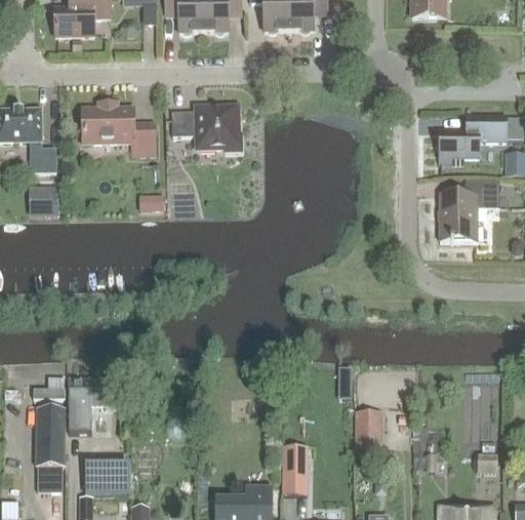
[(109,17),(109,7),(109,0),(68,0),(69,7),(53,7),(54,36),(93,36),(93,17),(109,17)]
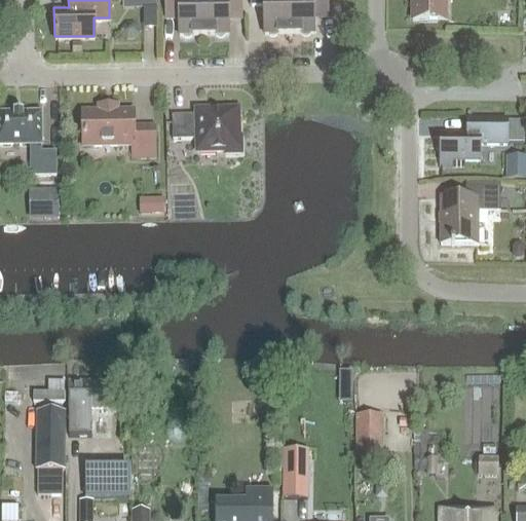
[(191,32),(203,31),(202,0),(164,0),(164,6),(164,21),(178,21),(178,32),(182,32),(184,34),(189,34),(191,32)]
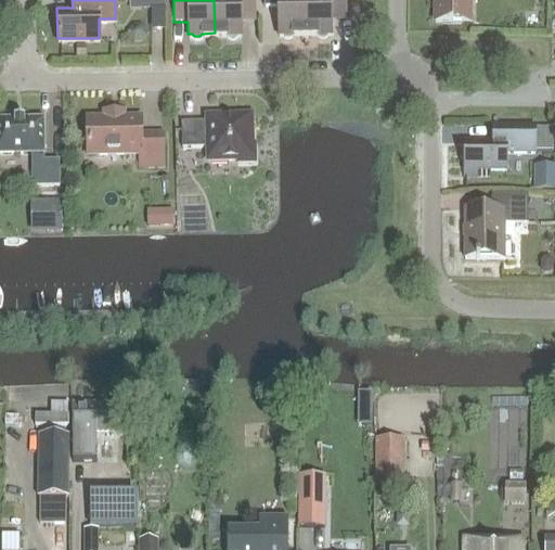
[(214,0),(215,33),(227,33),(229,35),(234,35),(236,33),(240,33),(240,22),(254,21),(254,5),(254,0),(214,0)]
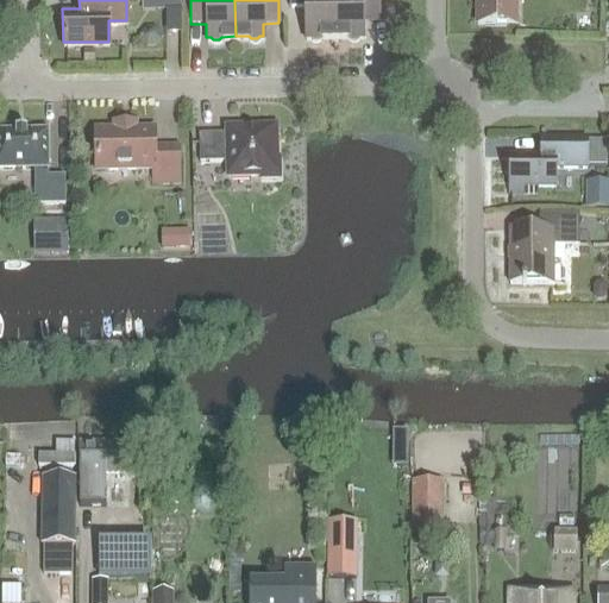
[(289,0),(289,4),(305,2),(305,36),(308,36),(312,38),(318,38),(320,35),(333,35),(332,0),(289,0)]
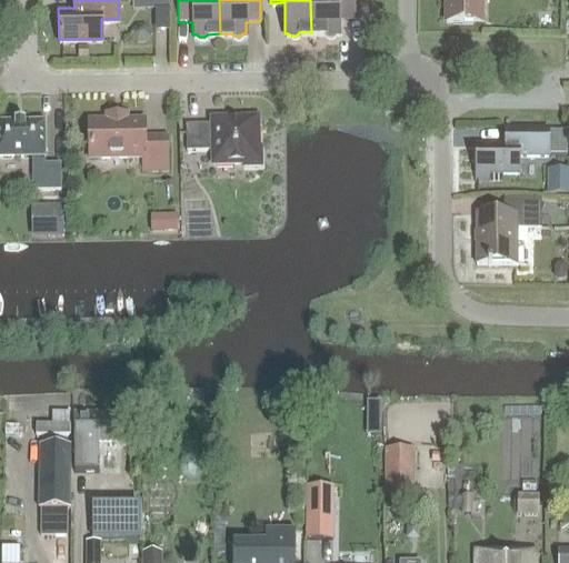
[(310,0),(311,32),(325,32),(327,34),(332,34),(335,32),(338,32),(338,19),(353,19),(353,4),(353,0),(310,0)]
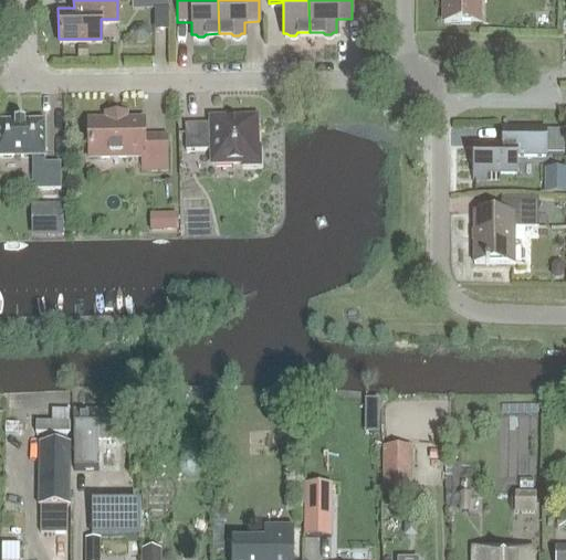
[(442,0),(442,18),(449,18),(449,20),(486,20),(486,19),(478,19),(478,0),(442,0)]
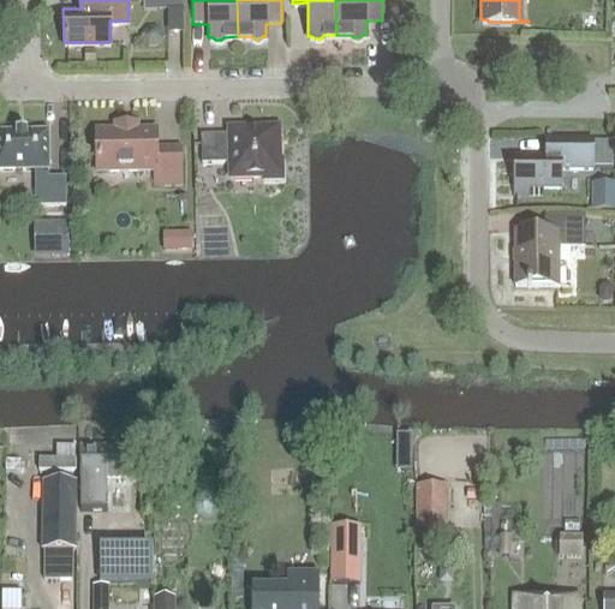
[(156,21),(147,22),(142,28),(142,37),(149,42),(157,42),(163,35),(162,27),(156,21)]
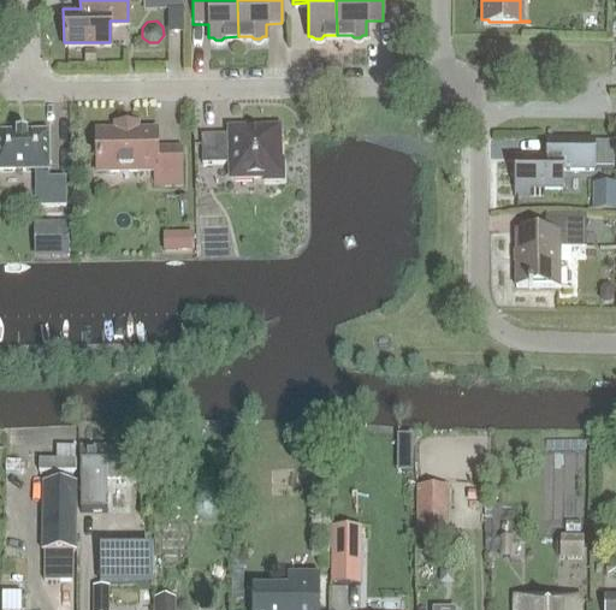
[(230,173),(262,173),(262,176),(282,176),(282,157),(278,157),(277,124),(229,125),(229,130),(200,131),(201,160),(230,159),(230,173)]
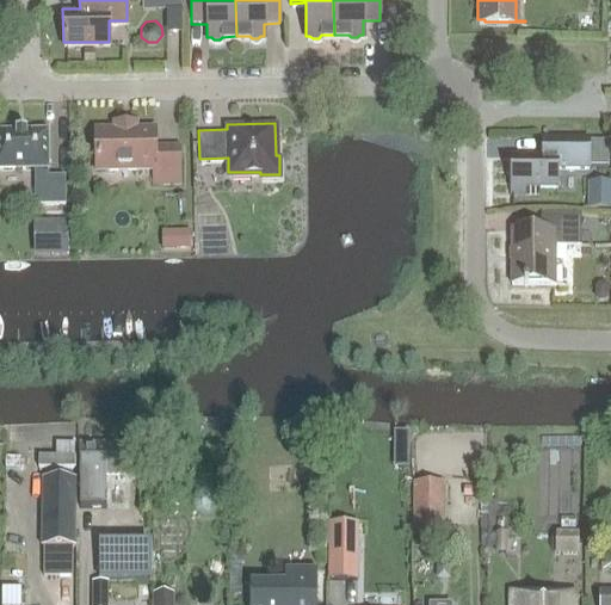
[(48,165),(47,127),(26,127),(26,125),(14,125),(14,127),(0,127),(0,165),(34,165),(35,201),(65,201),(63,172),(47,172),(47,165),(48,165)]
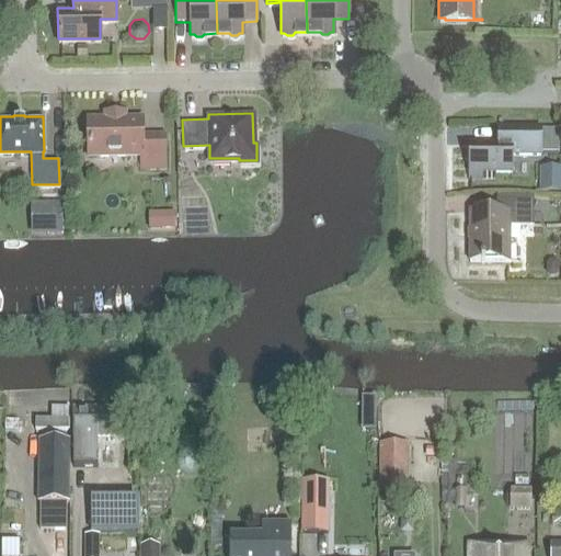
[(141,167),(163,167),(162,133),(140,133),(140,115),(88,116),(89,152),(140,151),(141,167)]
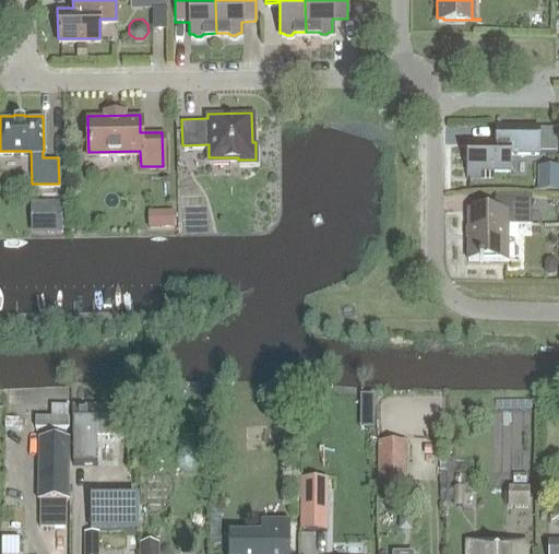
[(537,150),(537,148),(556,148),(556,125),(537,125),(537,124),(496,124),(496,140),(467,140),(466,174),(494,174),(494,168),(509,168),(509,150),(537,150)]
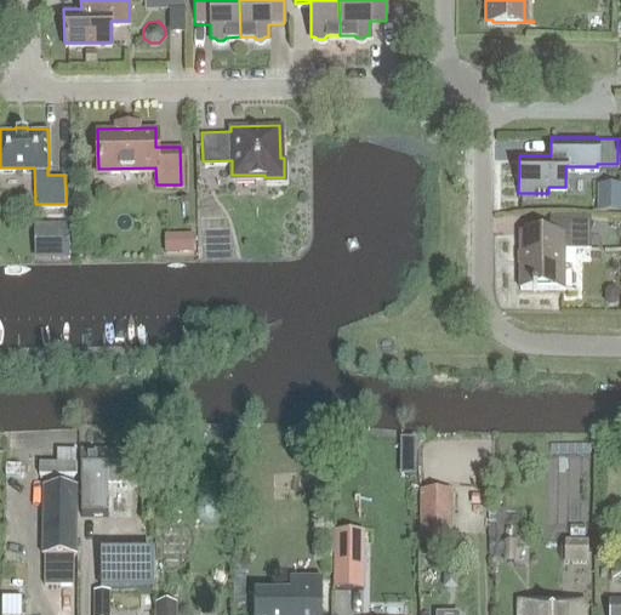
[(598,209),(620,208),(620,180),(598,181),(598,209)]
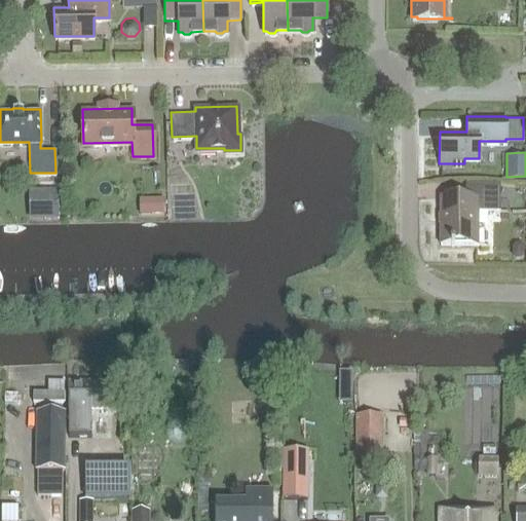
[(464,181),(464,194),(439,194),(439,242),(450,242),(450,243),(453,243),(453,242),(488,242),(488,240),(477,240),(477,208),(499,208),(498,181),(464,181)]
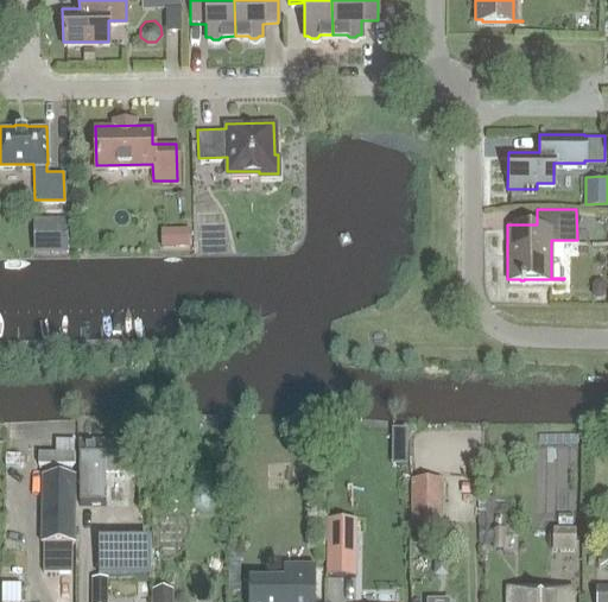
[(67,215),(43,215),(44,249),(68,249),(67,215)]
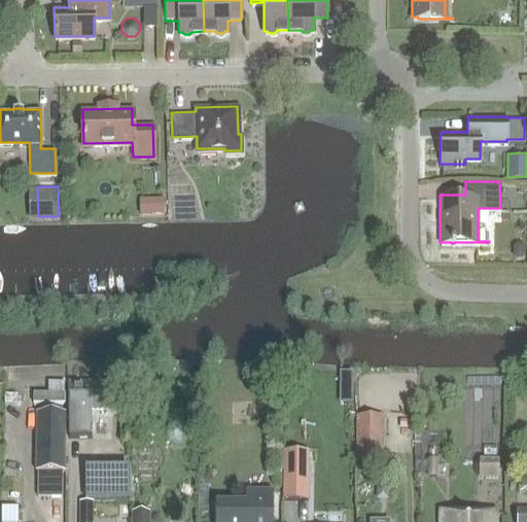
[(152,195),(152,211),(164,210),(163,195),(152,195)]
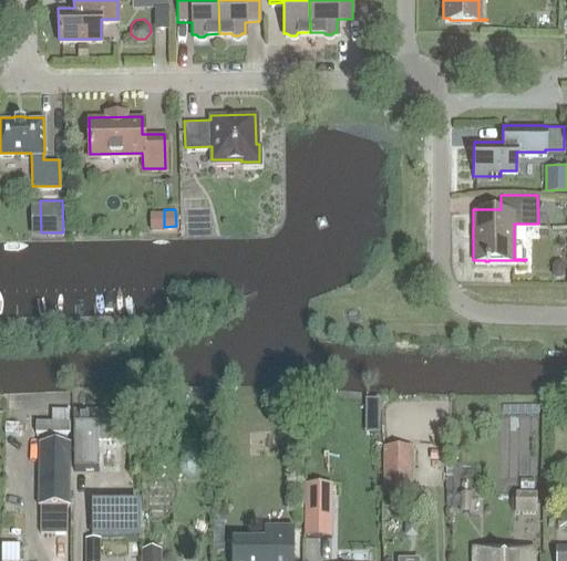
[(73,407),(74,467),(99,467),(99,437),(115,437),(115,407),(73,407)]
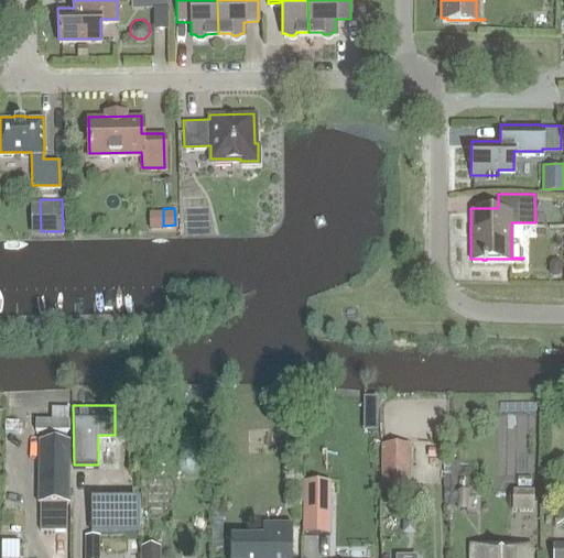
[(69,417),(35,417),(35,428),(69,429),(69,417)]
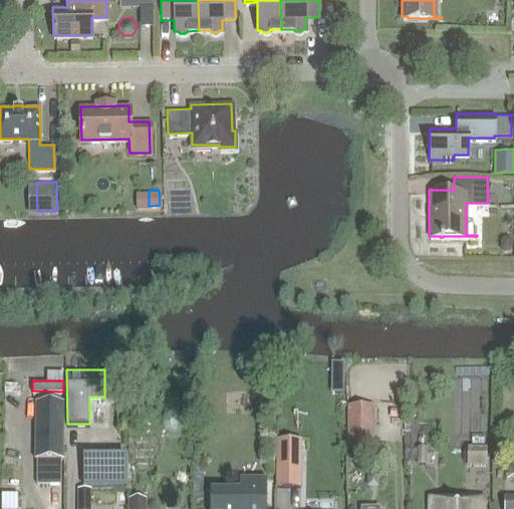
[(37,456),(61,456),(61,400),(33,400),(33,456),(37,456)]
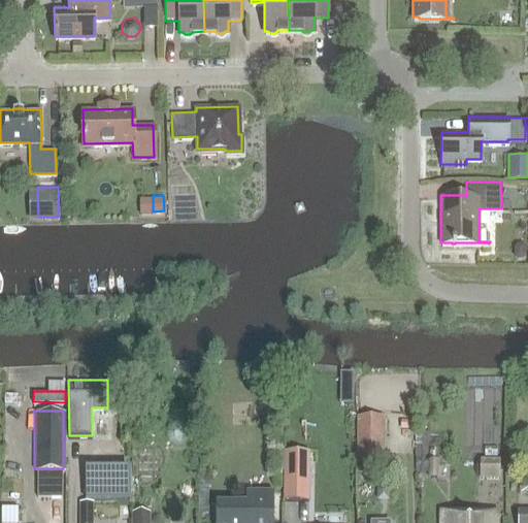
[(385,413),(357,413),(357,456),(385,456),(385,413)]
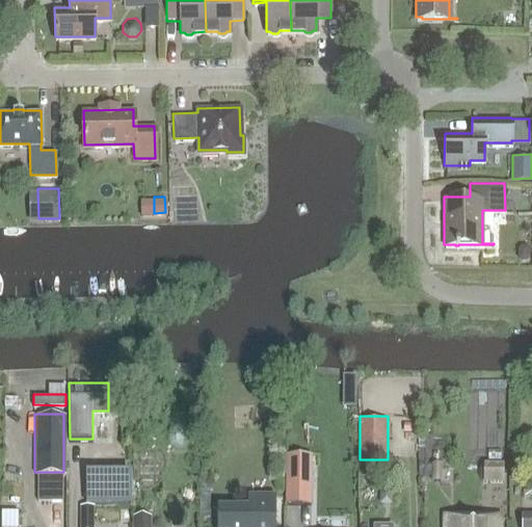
[(311,499),(312,451),(286,451),(286,499),(311,499)]
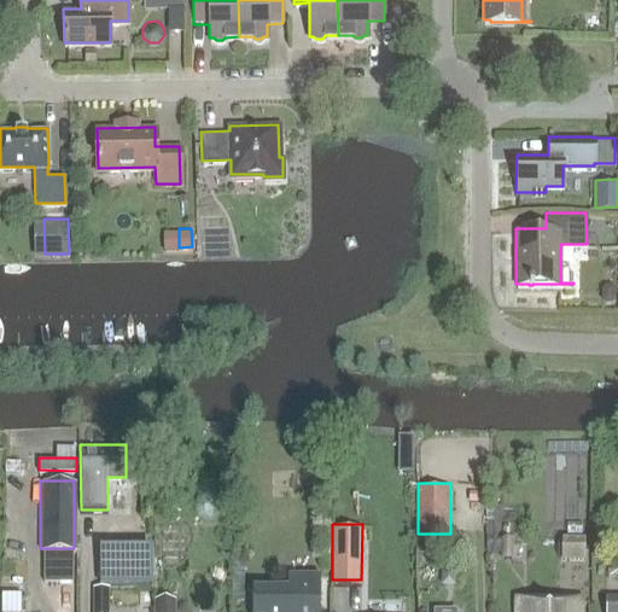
[(584,534),(561,534),(561,558),(584,558),(584,534)]
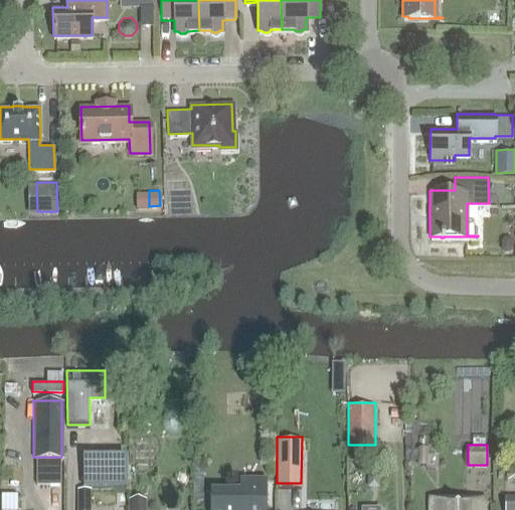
[(427,446),(416,446),(416,463),(427,463),(427,446)]
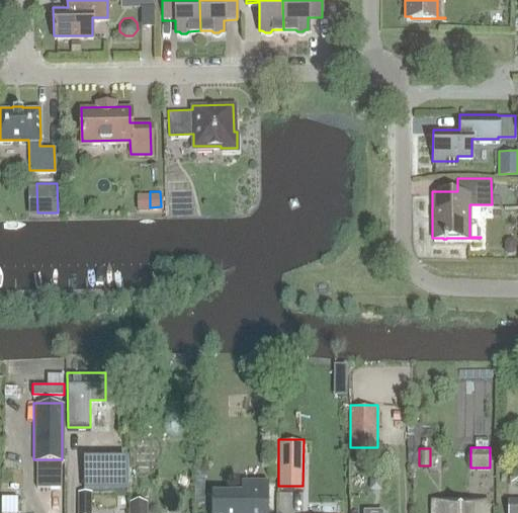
[(37,459),(37,485),(62,485),(62,459),(37,459)]
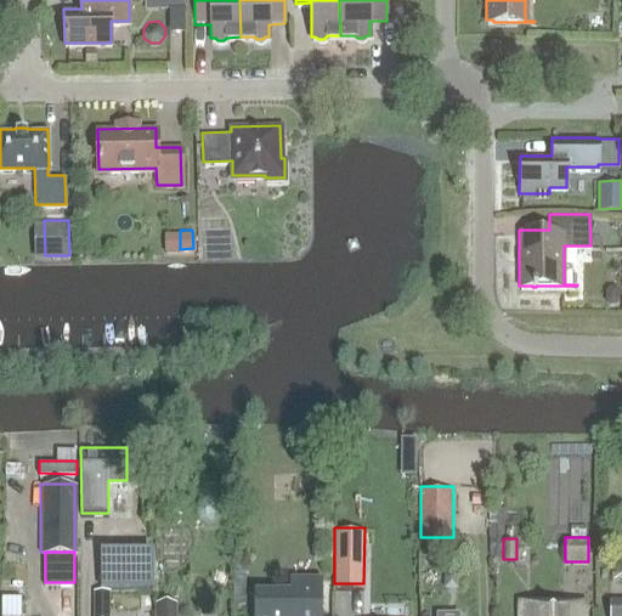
[(101,554),(102,586),(154,585),(154,554),(101,554)]
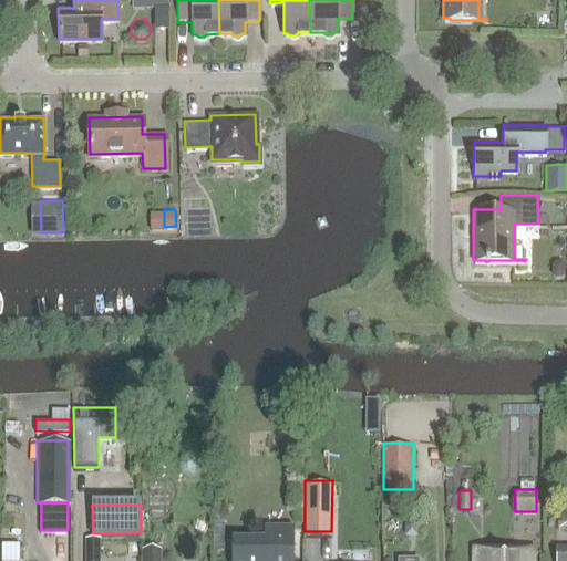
[(208,523),(204,517),(196,517),(192,523),(196,530),(204,530),(208,523)]
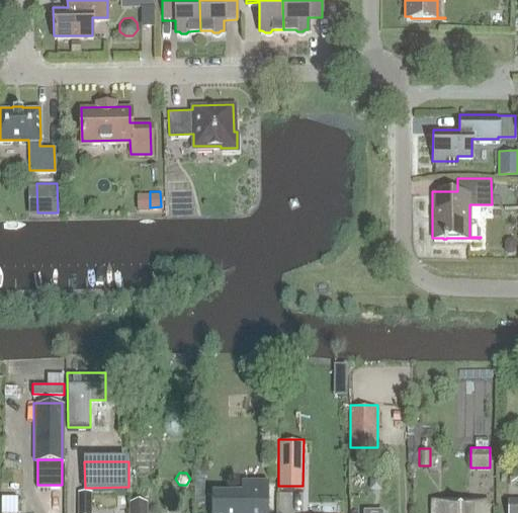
[(211,492),(211,512),(268,512),(268,480),(242,480),(241,492),(211,492)]
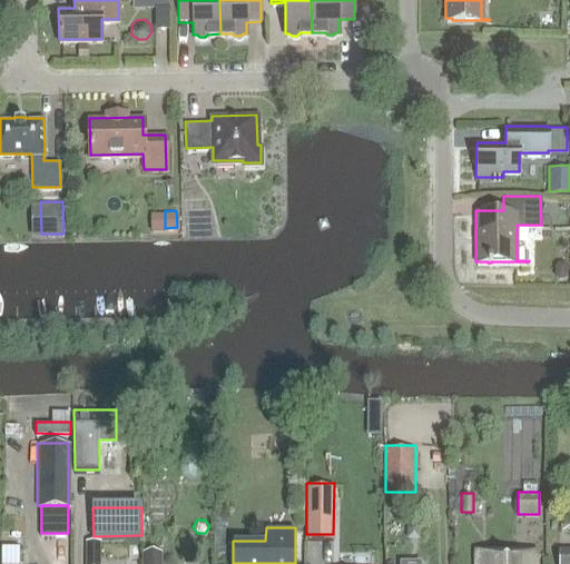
[(100,563),(100,537),(86,537),(85,563),(100,563)]
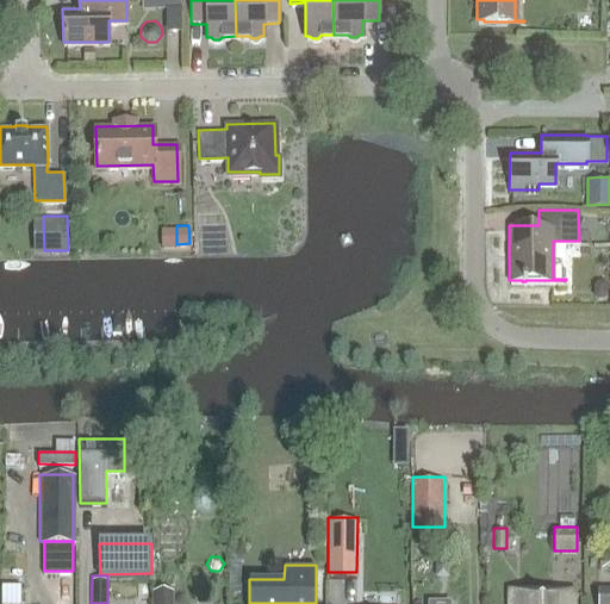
[(609,603),(609,584),(599,585),(598,603),(609,603)]
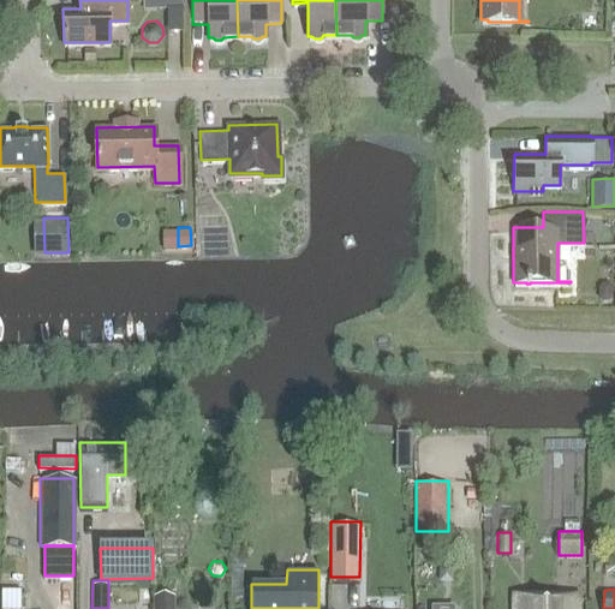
[(577,608),(578,590),(512,590),(512,608),(577,608)]
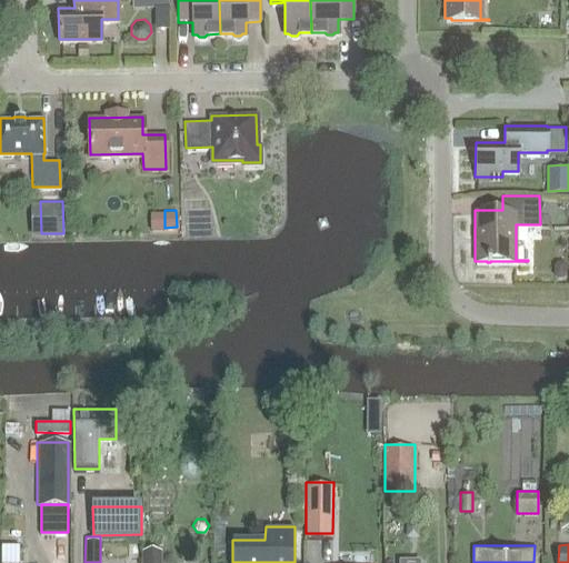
[(161,562),(162,549),(142,549),(142,562),(161,562)]
